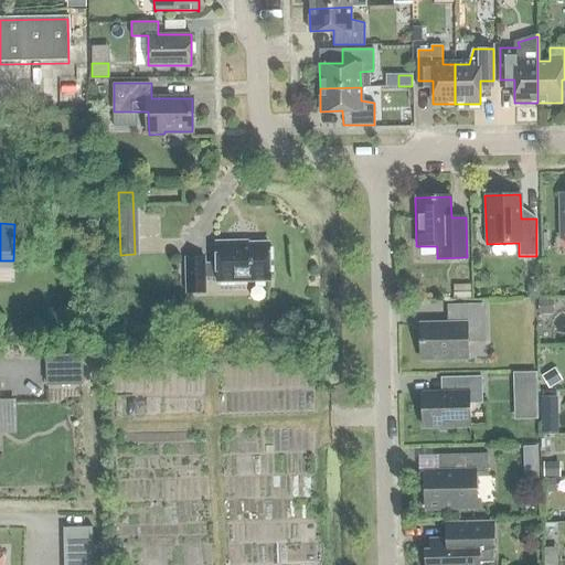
[(185,257),(187,292),(205,292),(204,278),(217,277),(217,281),(269,280),(268,243),(240,243),(240,242),(216,242),(216,263),(204,263),(204,257),(185,257)]
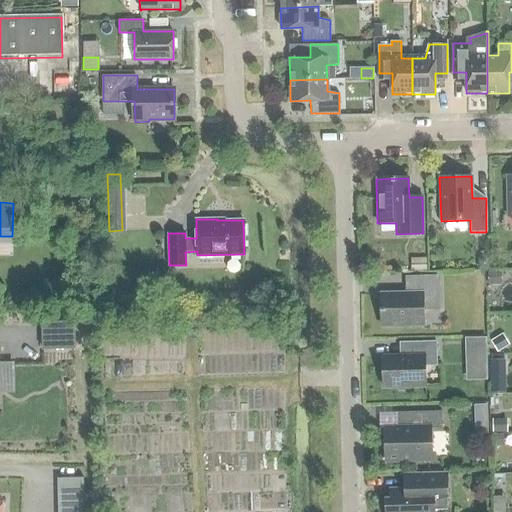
[(477,257),(477,270),(490,270),(489,257),(477,257)]
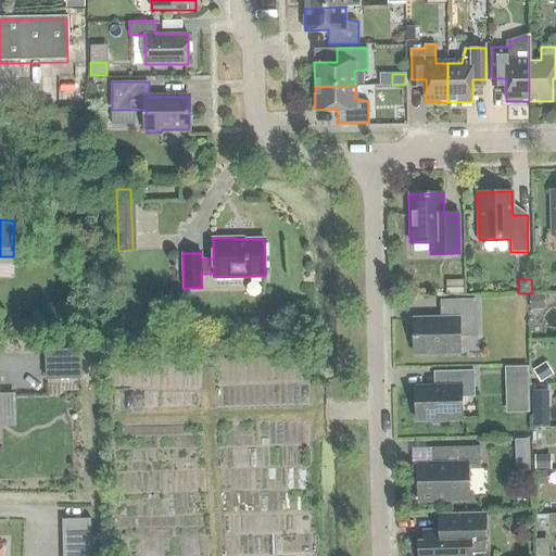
[(463,294),(463,281),(445,281),(445,294),(463,294)]
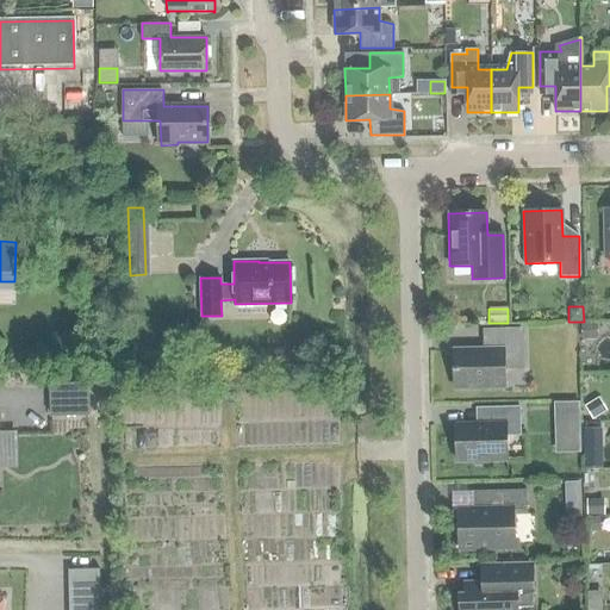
[(597,340),(597,323),(580,324),(580,340),(597,340)]
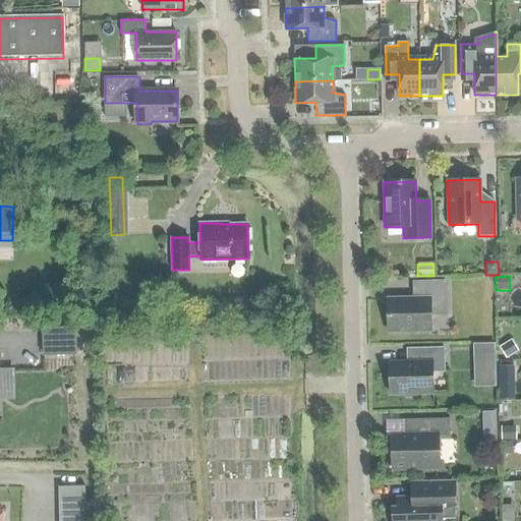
[(446,313),(445,281),(413,282),(413,298),(387,299),(388,332),(429,331),(429,314),(446,313)]
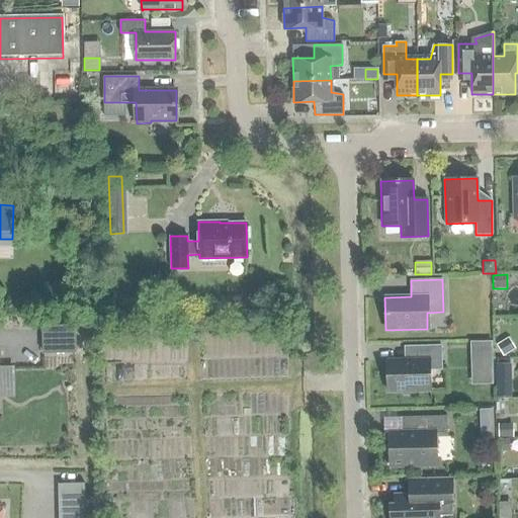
[(503,356),(515,349),(508,337),(496,345),(503,356)]
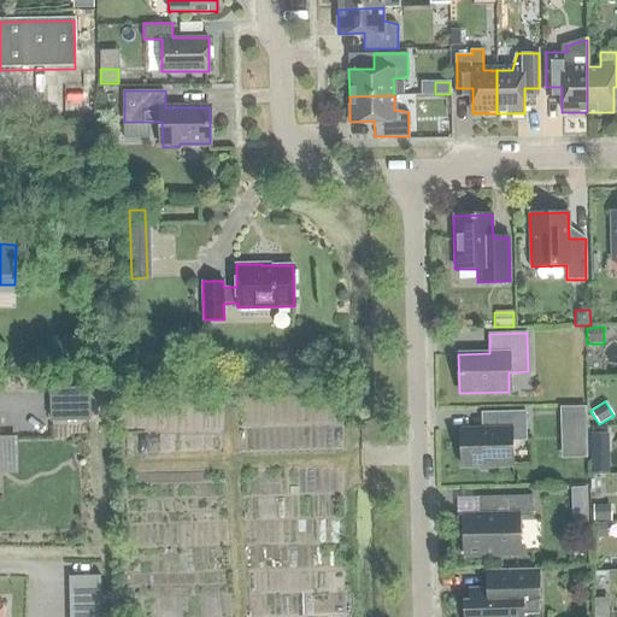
[(585,407),(562,407),(562,428),(563,457),(586,457),(586,427),(585,407)]
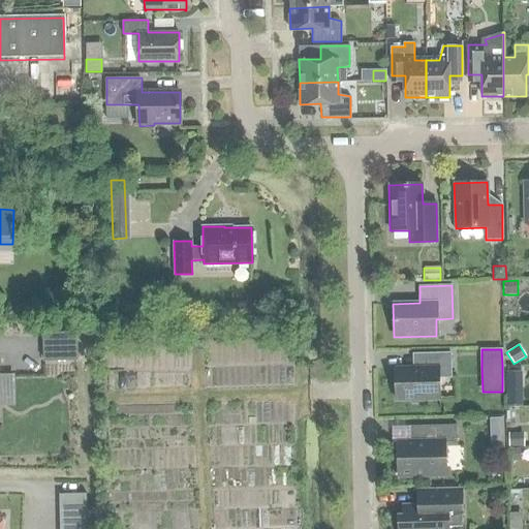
[(396,400),(409,400),(411,402),(423,402),(426,399),(439,399),(438,377),(450,377),(450,352),(418,353),(419,368),(395,368),(396,400)]
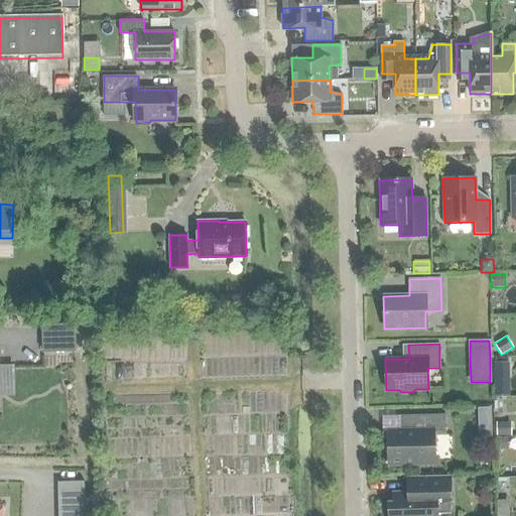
[(494,363),(493,363),(494,377),(509,377),(508,363),(507,363),(494,363)]
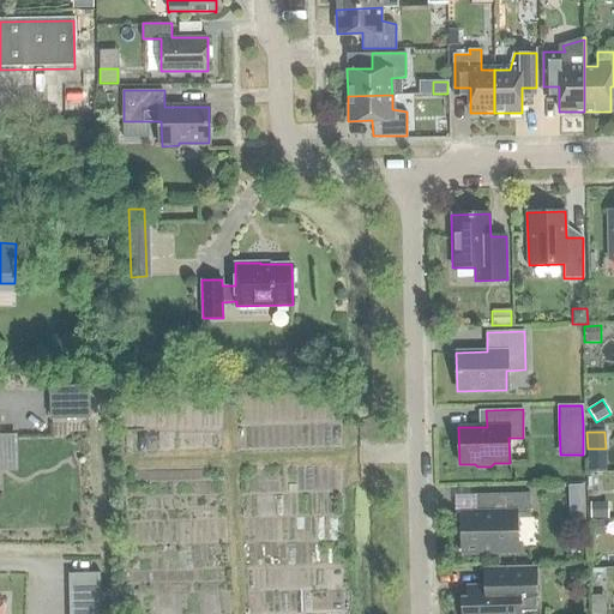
[(584,486),(567,486),(569,521),(585,521),(584,486)]
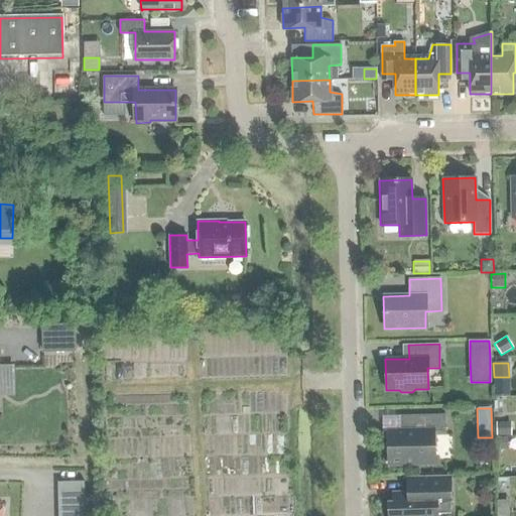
[(444,431),(443,414),(400,415),(400,431),(387,431),(387,465),(434,464),(433,431),(444,431)]
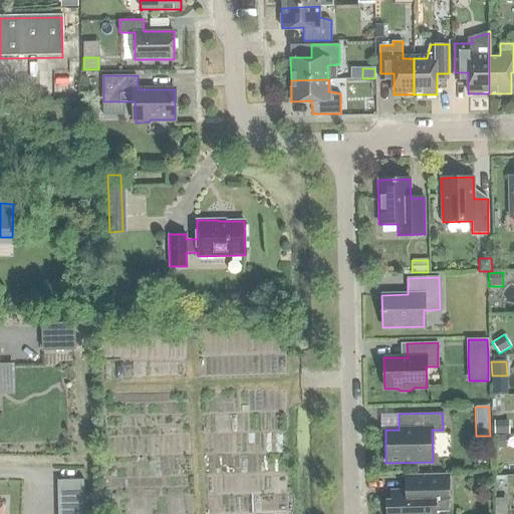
[(509,434),(508,421),(493,422),(494,435),(509,434)]
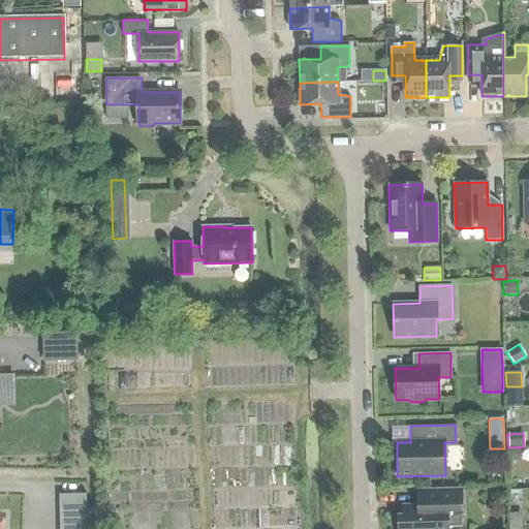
[(510,461),(520,461),(520,448),(510,448),(510,461)]
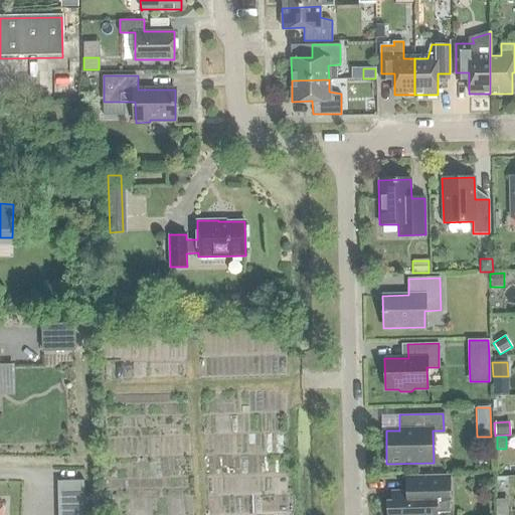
[(449,505),(449,477),(406,479),(406,480),(415,480),(416,493),(392,493),(392,505),(388,505),(388,510),(388,514),(436,514),(436,512),(436,511),(441,511),(445,510),(449,508),(449,505)]
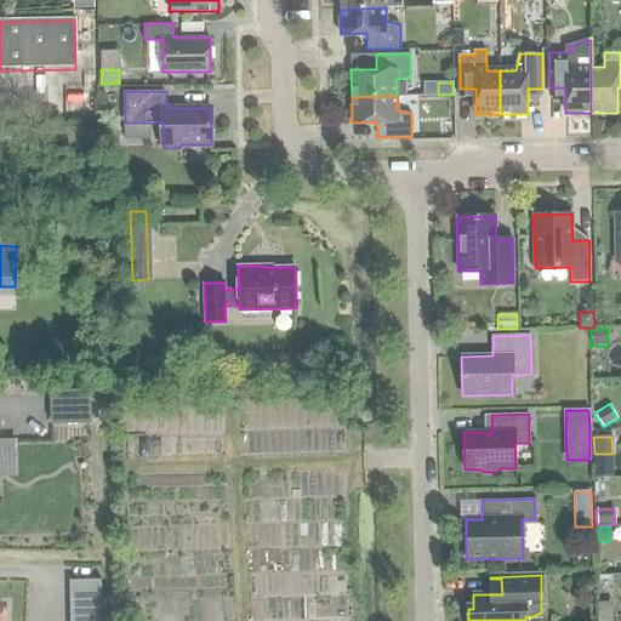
[(101,598),(101,580),(68,580),(69,598),(101,598)]
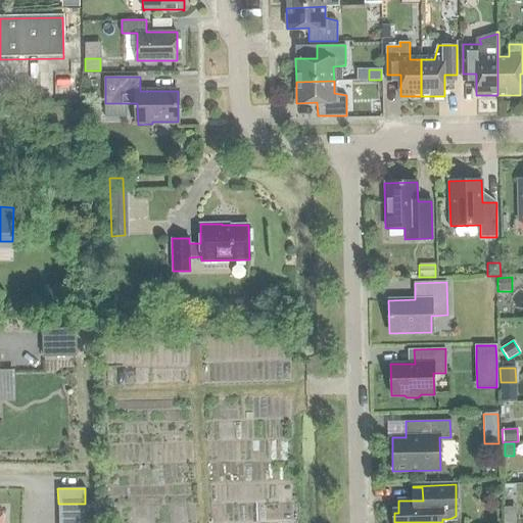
[(85,504),(58,504),(58,519),(86,518),(85,504)]
